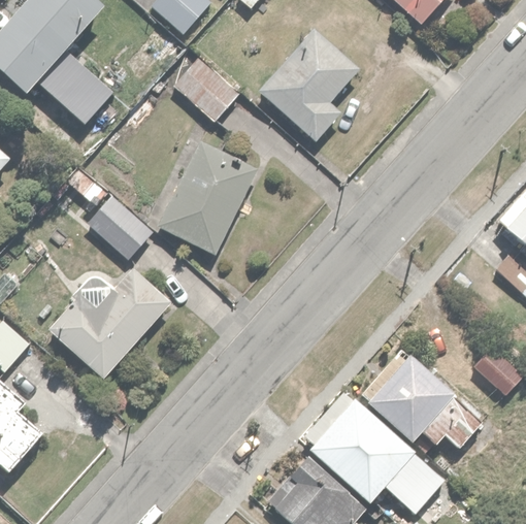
[(0,68),(25,90),(34,79),(81,121),(107,92),(60,50),(101,3),(97,0),(23,0),(0,26),(0,68)]
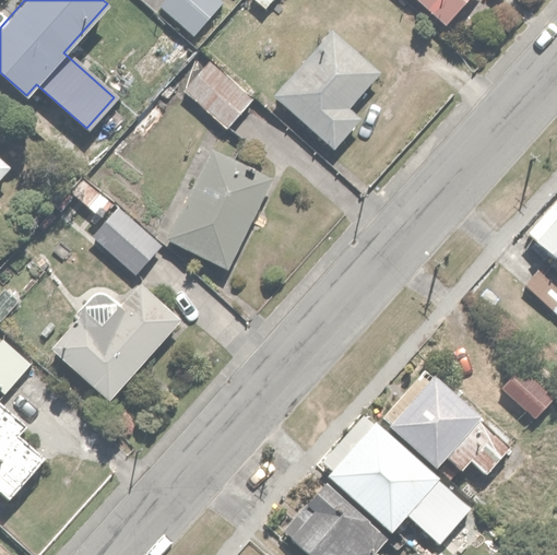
[(166,0),(160,9),(196,37),(224,1),(222,0),(166,0)]
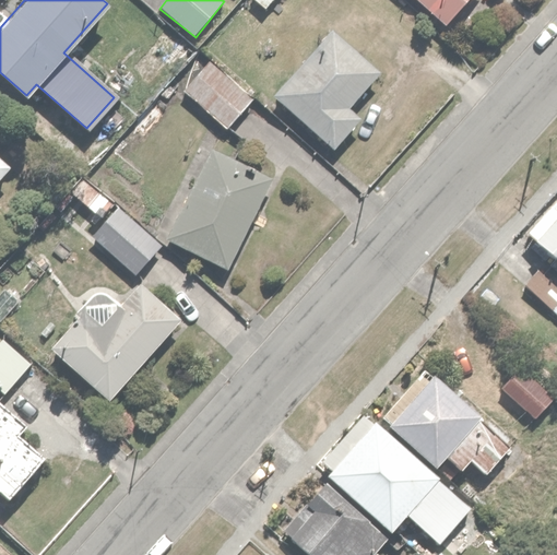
[(418,0),(446,24),(466,0),(418,0)]
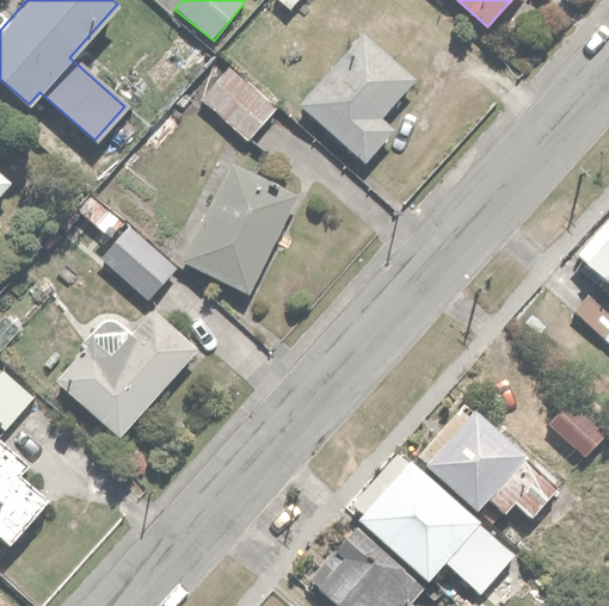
[(299,104),(365,165),(395,131),(380,118),(416,78),(364,32),(299,104)]
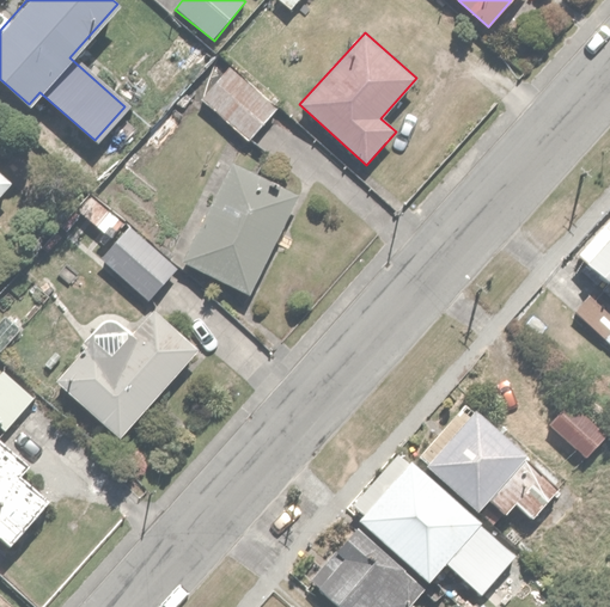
[(248,143),(278,110),(231,69),(201,103),(248,143)]
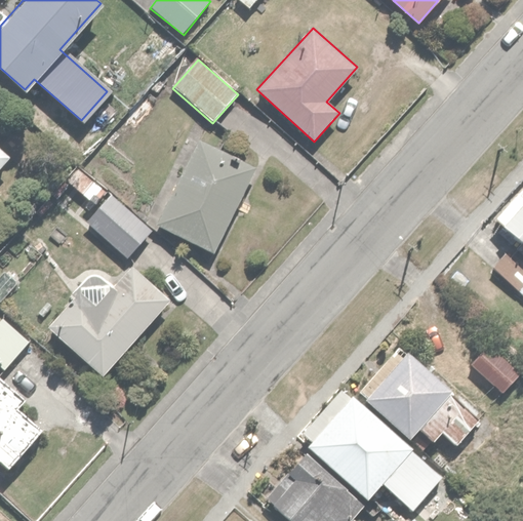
[(215,252),(253,168),(195,142),(157,226),(215,252)]
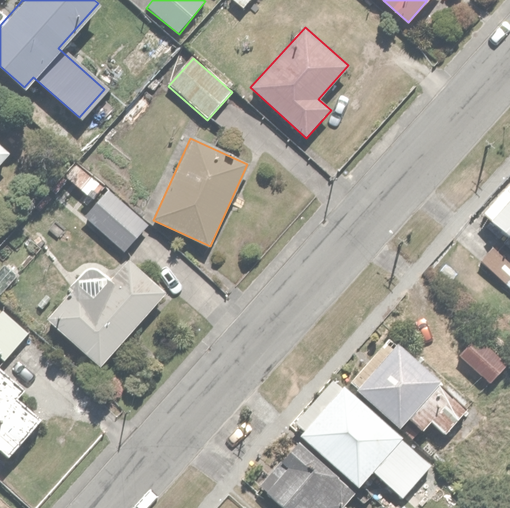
[(0,147),(0,166),(10,156),(0,147)]
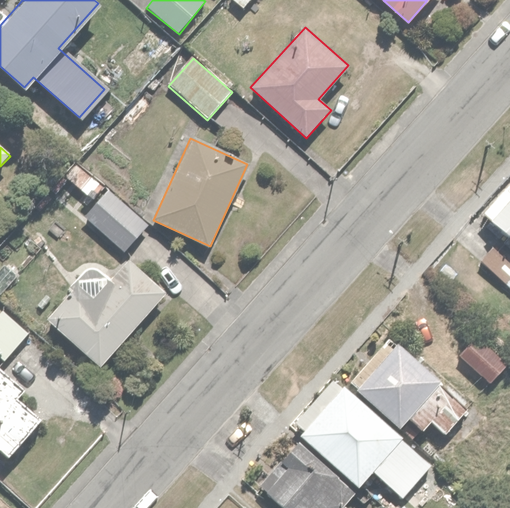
[(509,179),(482,211),(509,234),(509,179)]
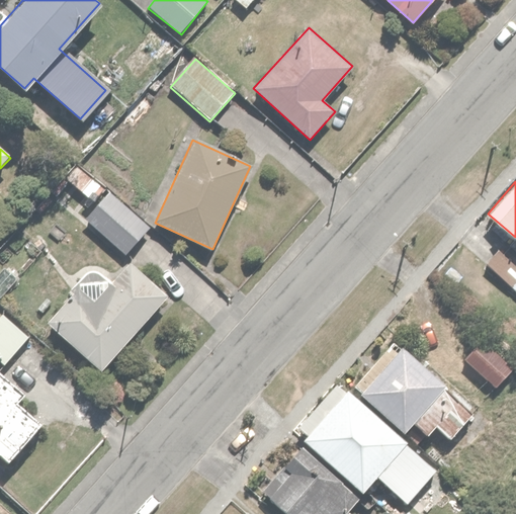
[(87,222),(124,254),(148,228),(110,194),(87,222)]
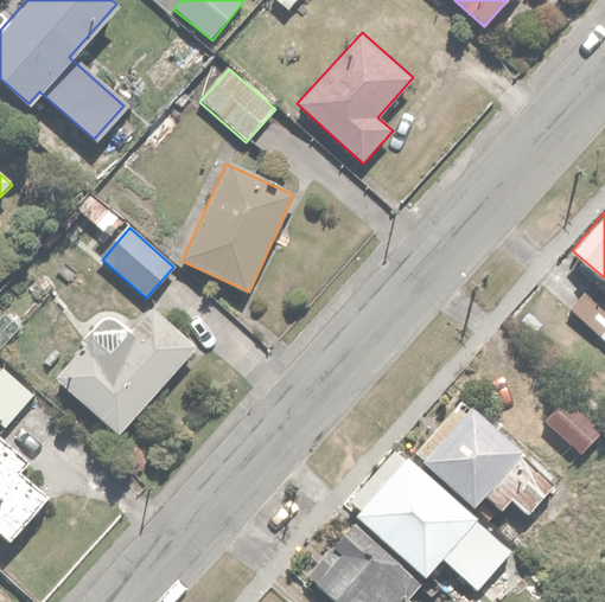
[(0,273),(13,258),(0,247),(0,273)]
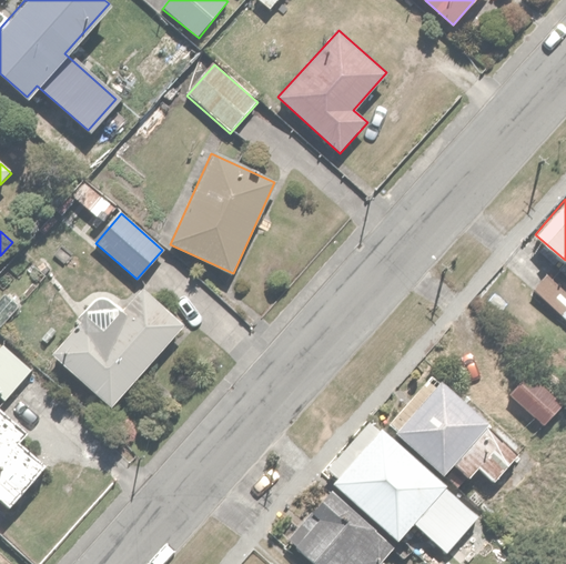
[(51,354),(110,406),(183,322),(140,284),(101,329),(86,315),(51,354)]
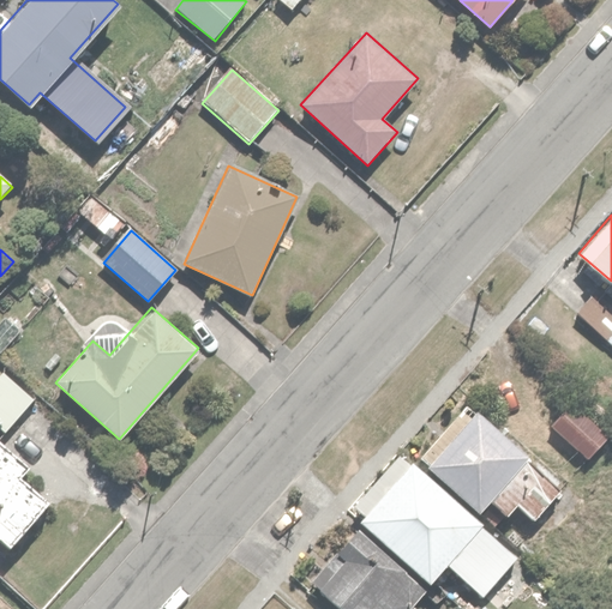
[(33,402),(3,375),(0,378),(0,428),(5,433),(33,402)]
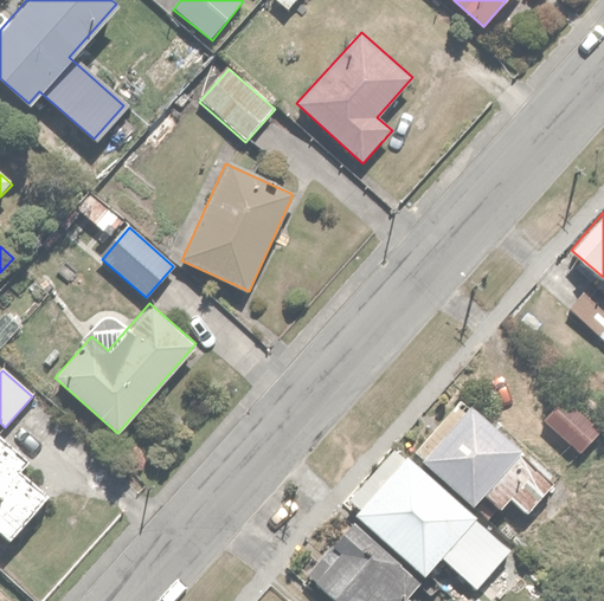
[(463,396),(413,451),(474,506),(484,495),(503,512),(513,502),(527,515),(548,492),(513,459),(521,450),(463,396)]
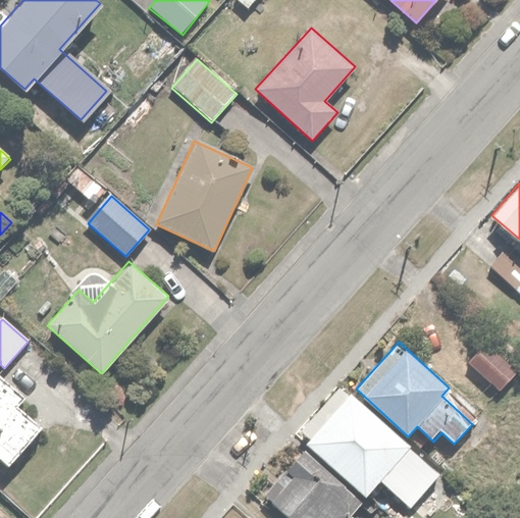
[(468,368),(501,398),(519,377),(519,375),(488,346),(468,368)]
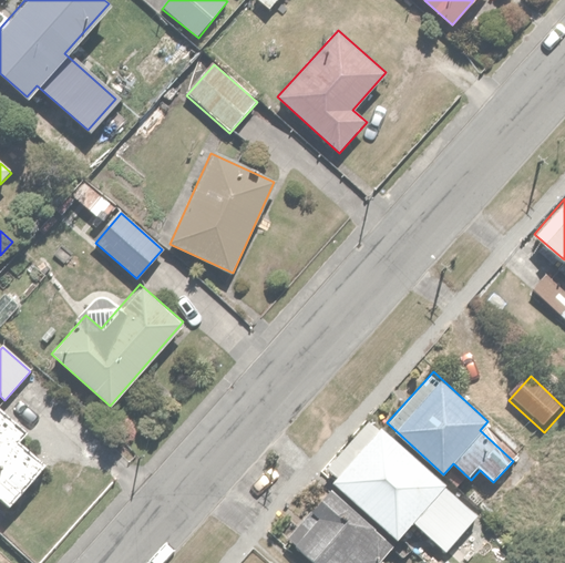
[(0,499),(13,512),(51,471),(21,443),(27,437),(0,411),(0,499)]
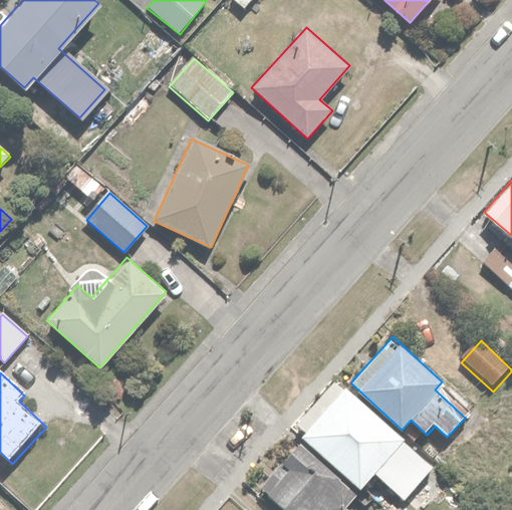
[(442,478),(334,378),(294,422),(303,431),(299,435),(359,489),(373,474),(412,509),(414,509),(442,478)]
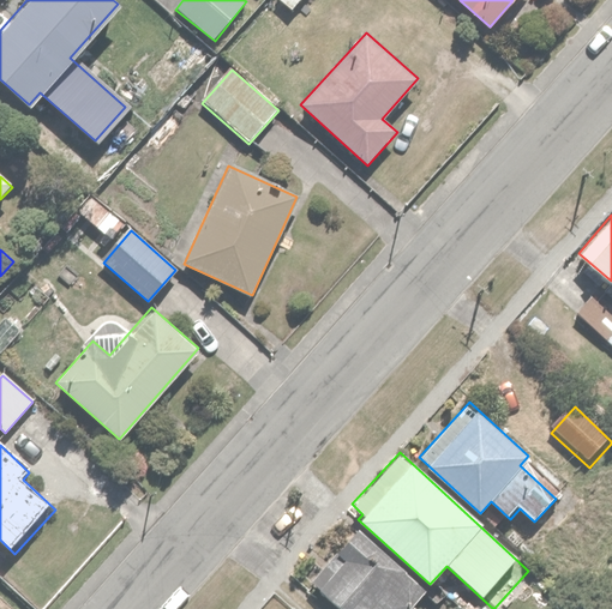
[(309,583),(337,608),(412,608),(427,592),(359,529),(309,583)]
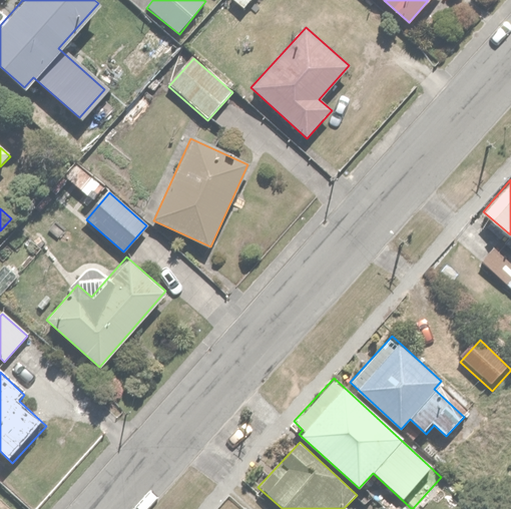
All buildings are outlined.
